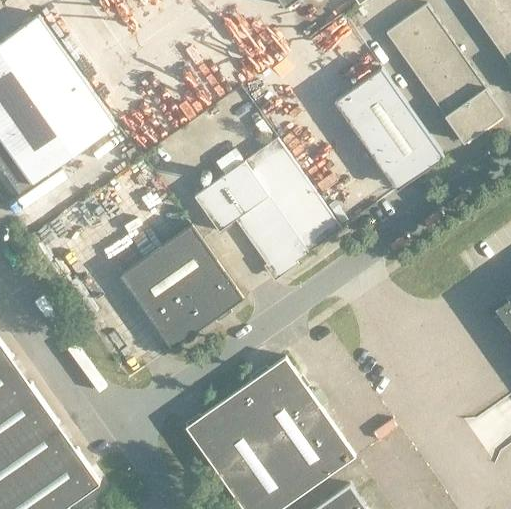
[(510,0),(462,0),(510,68),(510,0)]
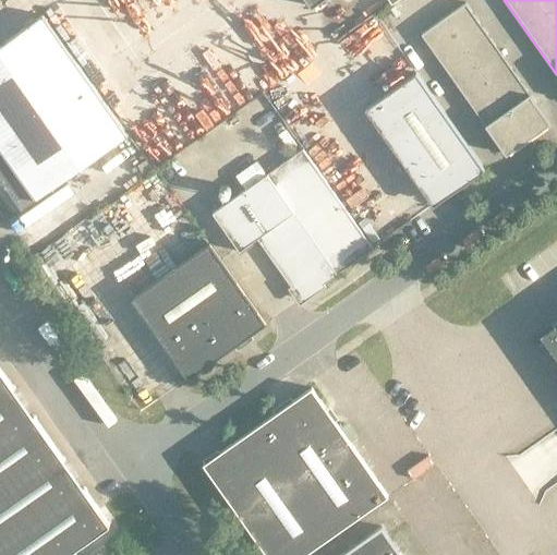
[(465,4),(443,21),(421,36),(427,46),(427,47),(428,48),(435,56),(434,57),(435,58),(436,58),(449,76),(450,79),(456,86),(456,87),(457,88),(471,107),(470,107),(471,109),(472,109),(477,117),(479,119),(493,139),(506,156),(549,125),(536,107),(537,107),(465,4)]
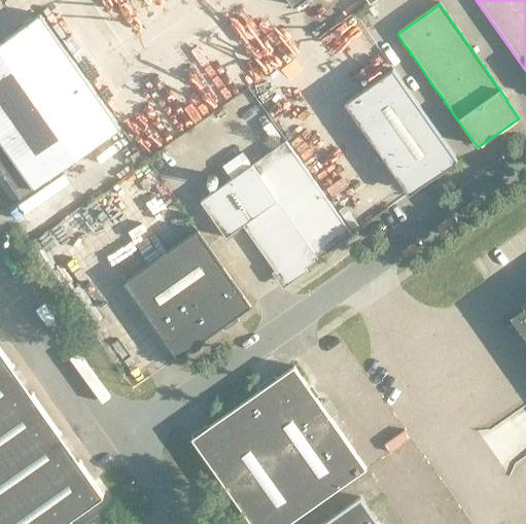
[(119,130),(39,16),(0,43),(0,176),(2,177),(5,181),(5,182),(19,201),(119,130)]
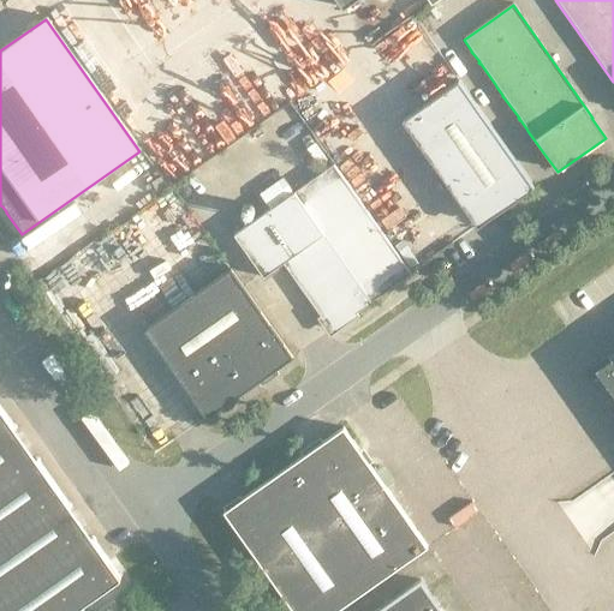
[(534,189),(458,82),(403,121),(406,127),(411,124),(480,220),(502,204),(506,209),(534,189)]
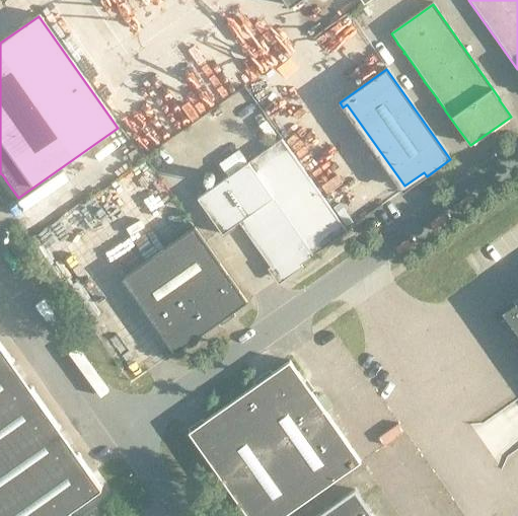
[(346,233),(281,140),(197,200),(222,235),(238,223),(279,281),(346,233)]
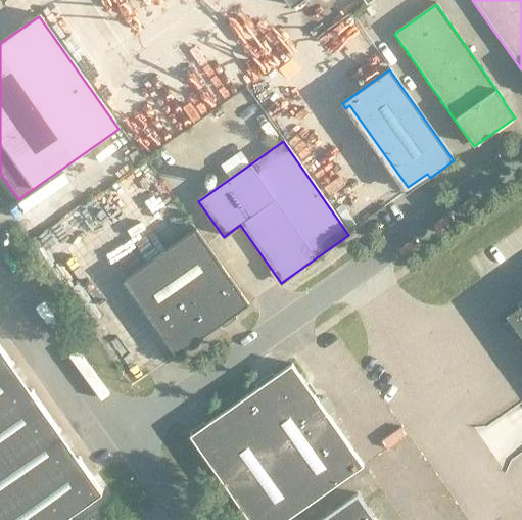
[(208,187),(210,187),(211,187),(212,186),(214,185),(215,184),(216,183),(216,182),(216,181),(215,180),(215,179),(214,177),(212,177),(211,176),(209,176),(207,176),(206,177),(205,178),(204,179),(204,180),(204,181),(204,182),(204,183),(205,185),(205,186),(207,187),(208,187)]
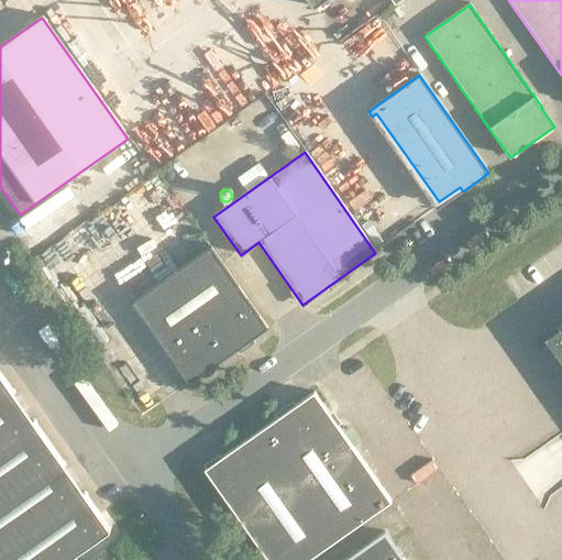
[(368,221),(362,227),(368,235),(376,230),(368,221)]
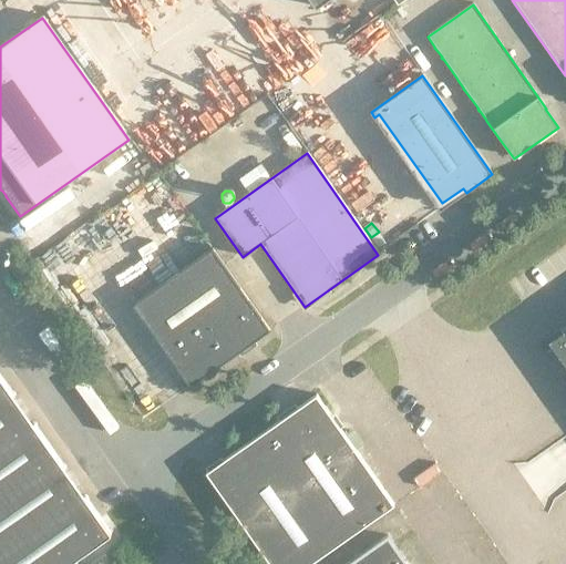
[(269,331),(212,249),(132,306),(189,387),(269,331)]
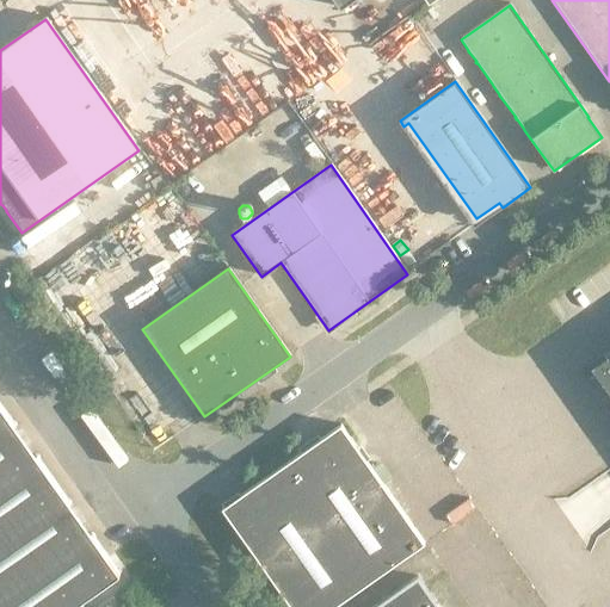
[(609,353),(591,367),(609,395),(609,353)]
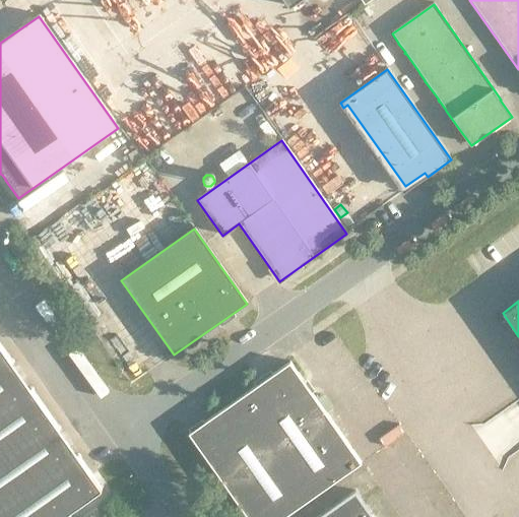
[(63,516),(102,491),(77,457),(73,460),(55,434),(59,431),(30,390),(26,393),(8,367),(12,364),(0,346),(0,516),(63,516)]
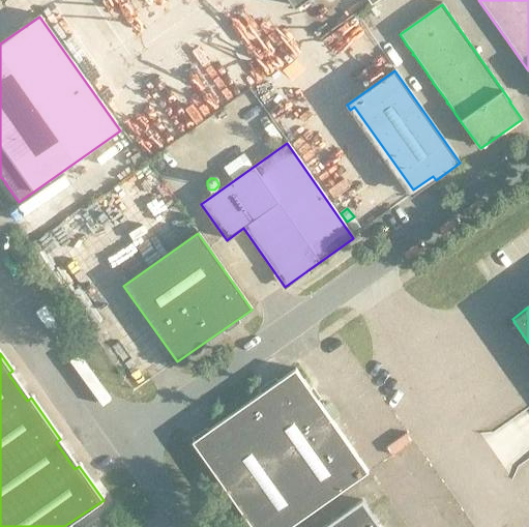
[(290,526),(368,473),(296,370),(193,442),(253,526),(290,526)]
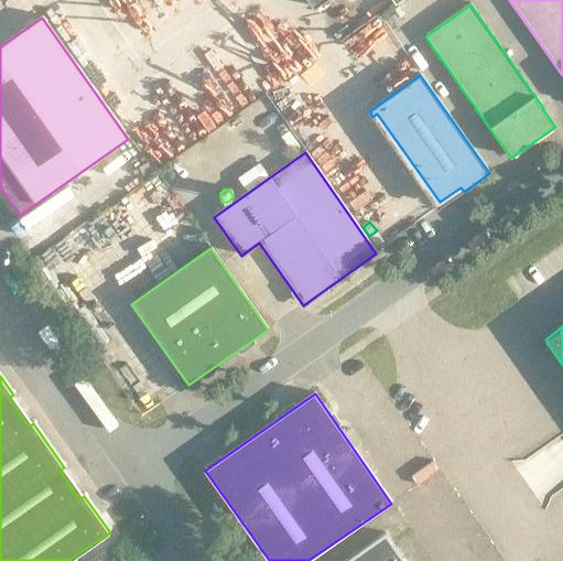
[(403,560),(385,535),(347,560),(403,560)]
